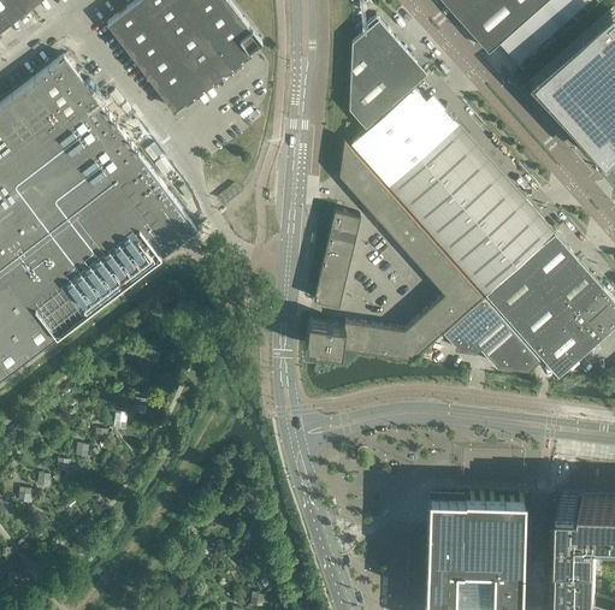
[(0,0),(0,34),(31,11),(22,0),(0,0)]
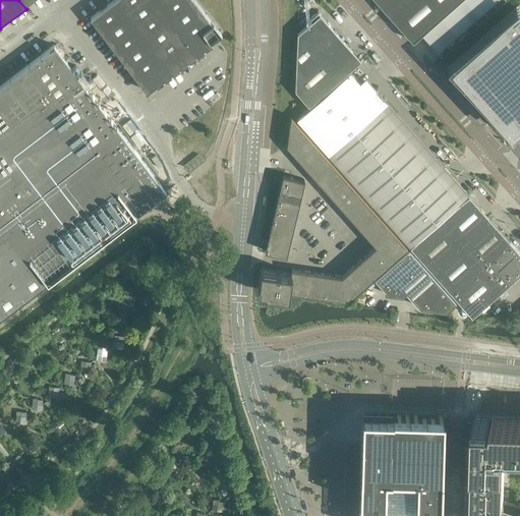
[(38,0),(18,0),(26,9),(38,0)]
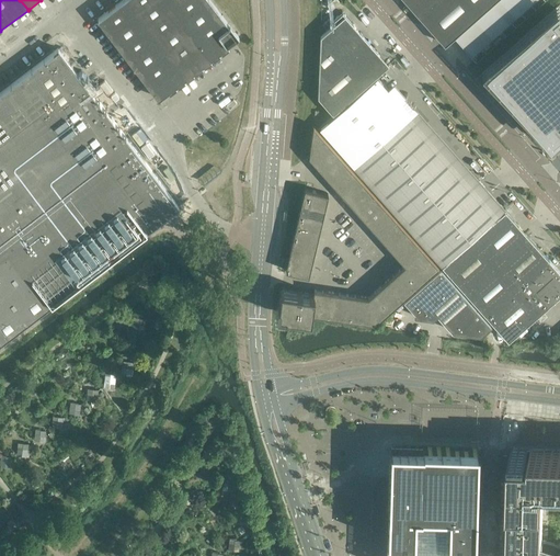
[(212,64),(213,63),(220,57),(221,56),(221,55),(226,53),(229,50),(239,42),(238,41),(230,30),(219,15),(206,0),(129,0),(125,4),(153,42),(180,22),(212,64)]
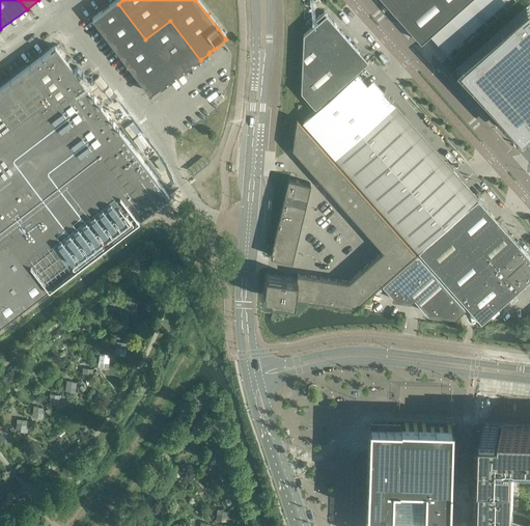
[(380,0),(402,25),(403,26),(409,32),(413,37),(421,47),(430,38),(473,0),(380,0)]
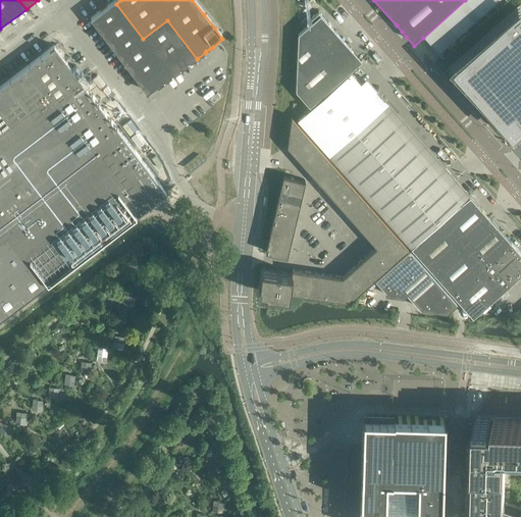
[(465,0),(423,38),(429,44),(437,53),(444,60),(511,0),(465,0)]
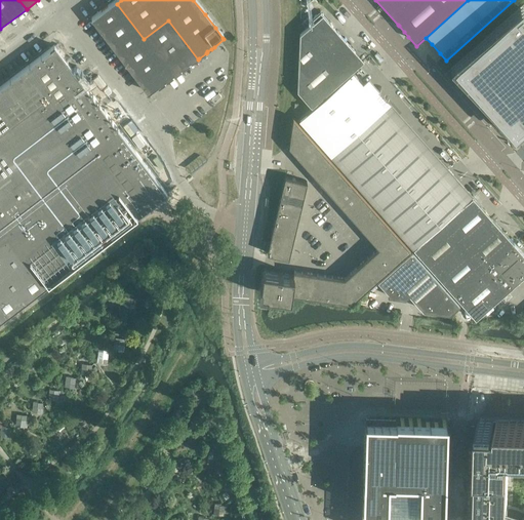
[(316,2),(308,9),(312,13),(319,7),(316,2)]
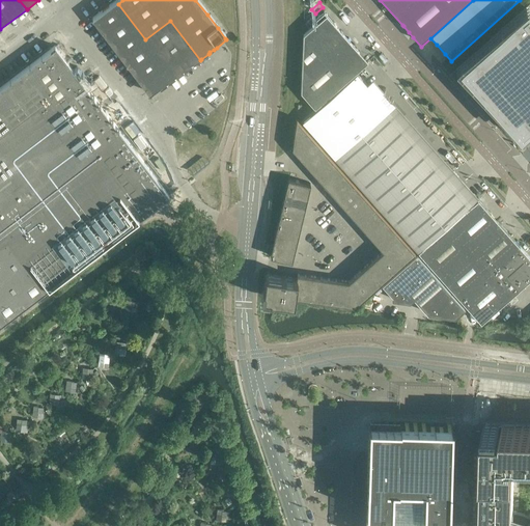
[(145,39),(118,4),(93,23),(120,58),(145,39)]
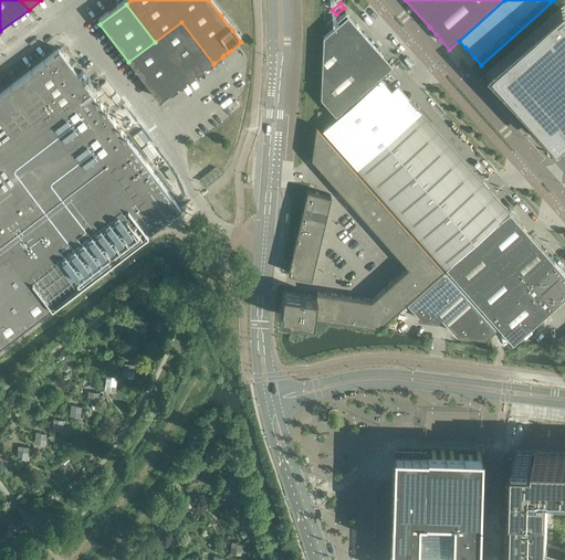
[(564,12),(564,11),(491,76),(492,77),(492,78),(556,149),(562,144),(564,141),(564,12)]
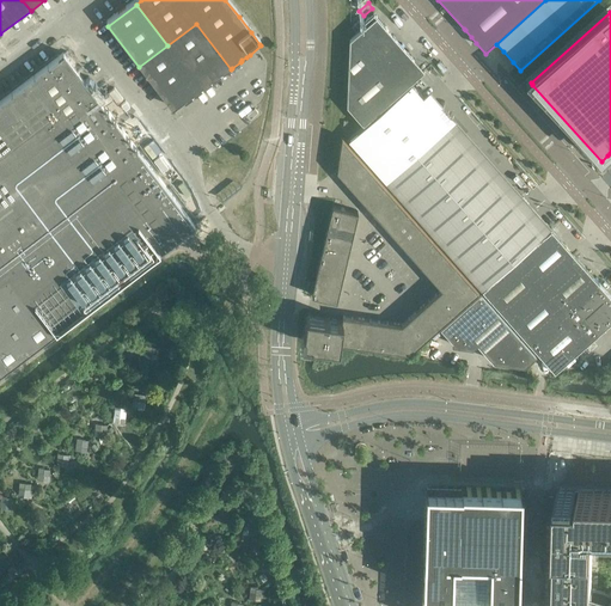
[(349,86),(389,51),(397,43),(390,36),(374,18),(362,29),(365,32),(350,44),(349,86)]
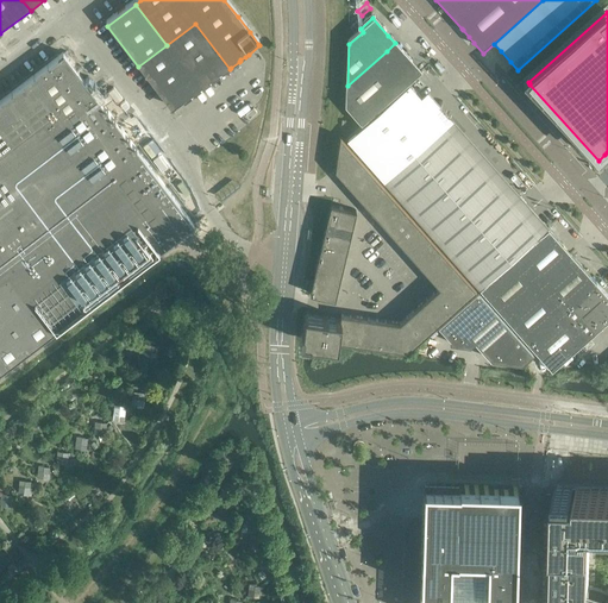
[(173,112),(185,104),(188,101),(192,98),(194,96),(201,90),(204,89),(211,83),(213,82),(220,76),(221,75),(223,75),(230,69),(195,24),(167,45),(138,67),(173,112)]
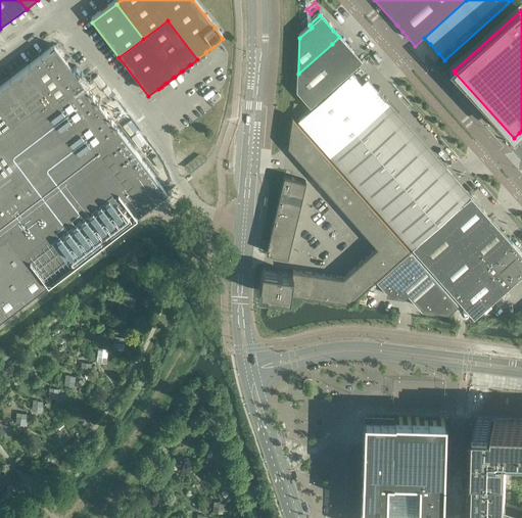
[(216,27),(215,28),(221,36),(222,38),(224,37),(216,27)]
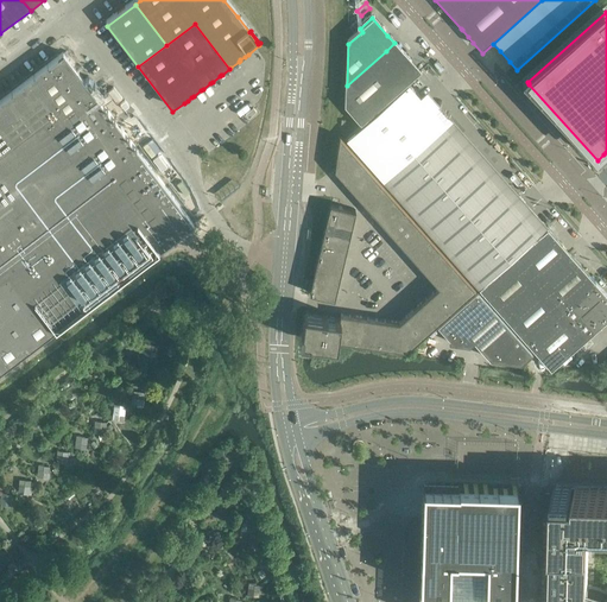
[(394,43),(386,51),(404,73),(413,64),(394,43)]
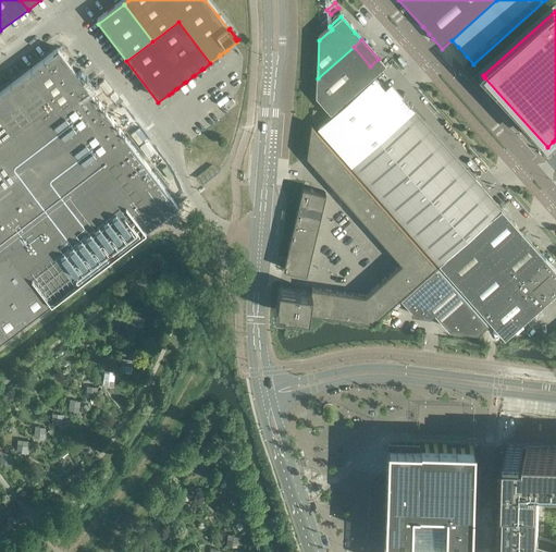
[(374,71),(370,66),(354,47),(318,78),(317,101),(320,105),(332,118),(379,76),(374,71)]
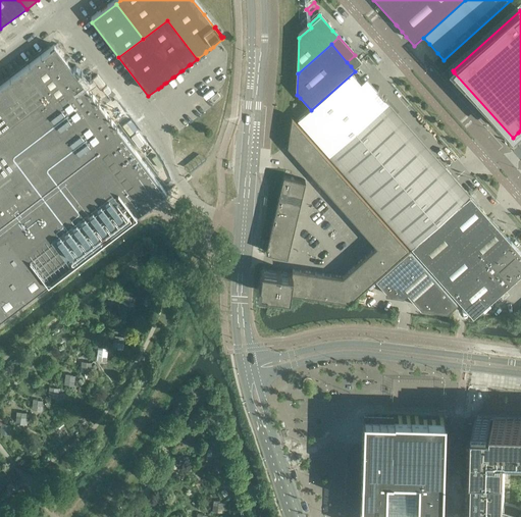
[(129,148),(55,50),(0,92),(0,105),(67,195),(129,148)]
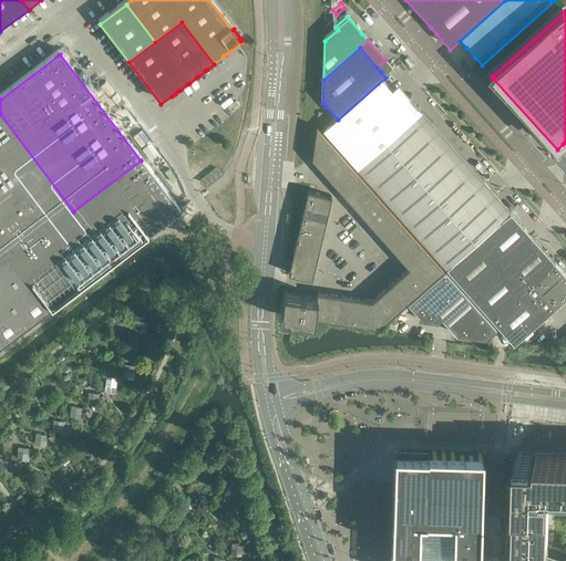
[(394,70),(386,60),(377,68),(381,72),(386,78),(394,70)]
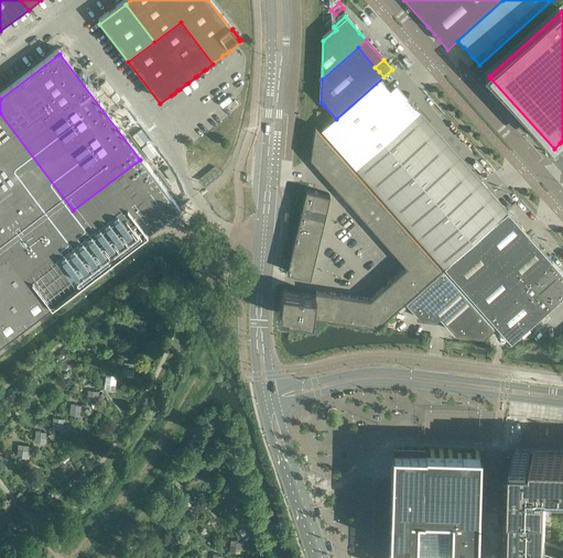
[(391,95),(380,83),(337,121),(323,134),(445,272),(446,272),(504,221),(487,203),(465,177),(398,102),(391,95)]
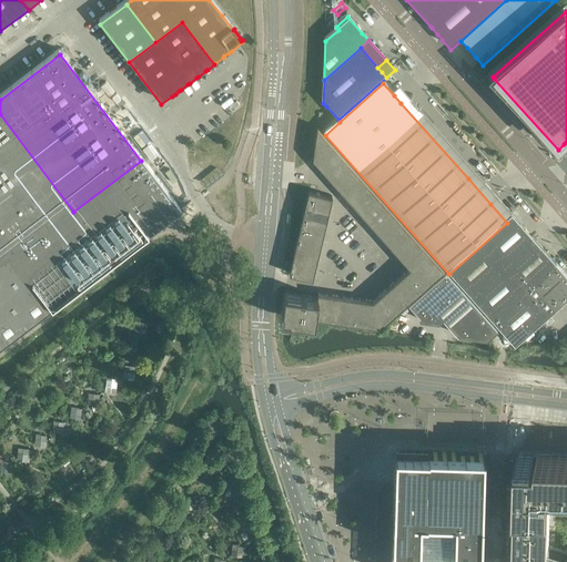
[(401,89),(394,95),(401,103),(468,179),(490,204),(507,223),(514,216),(498,198),(401,89)]
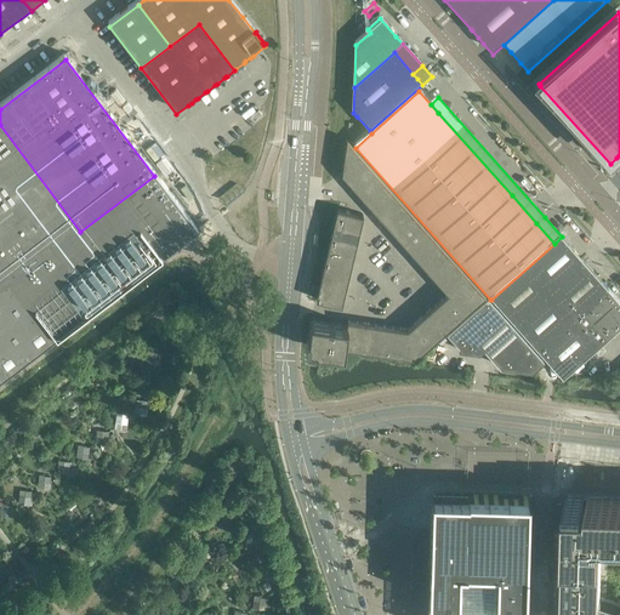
[(80,232),(0,125),(0,292),(9,286),(80,232)]
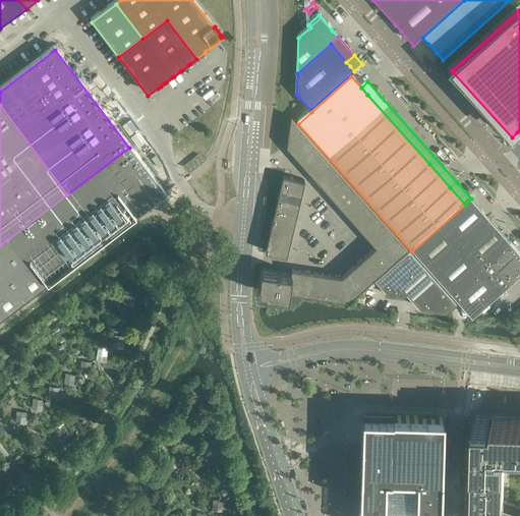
[(296,125),(292,121),(288,150),(289,151),(290,150),(294,155),(293,156),(295,158),(311,144),(296,125)]
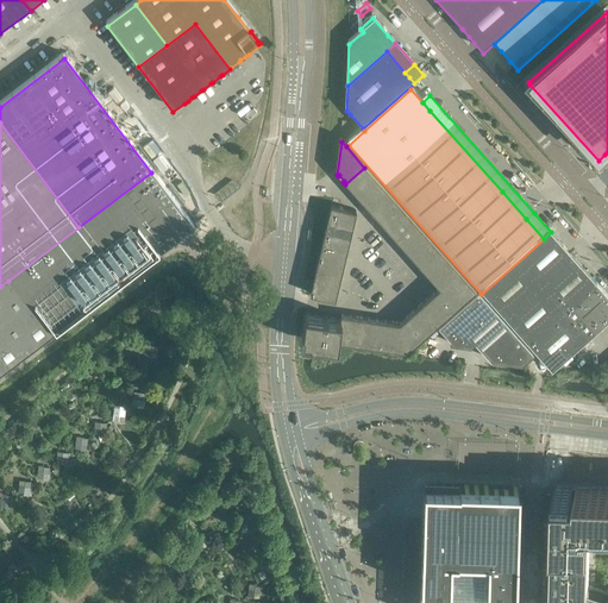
[(353,194),(373,177),(364,168),(345,184),(348,188),(349,187),(353,192),(353,193),(353,194)]
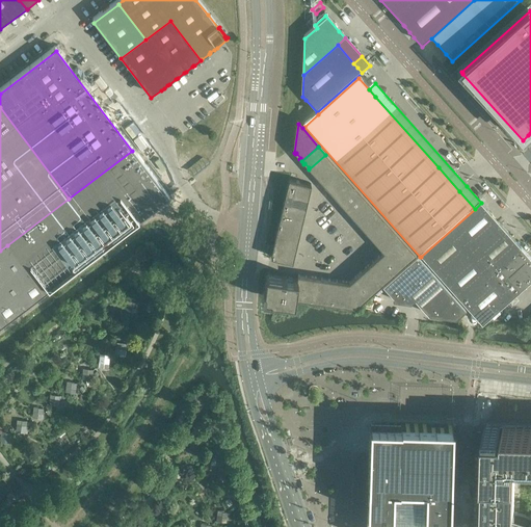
[(147,219),(170,201),(132,151),(69,199),(7,245),(46,295),(64,282),(147,219)]
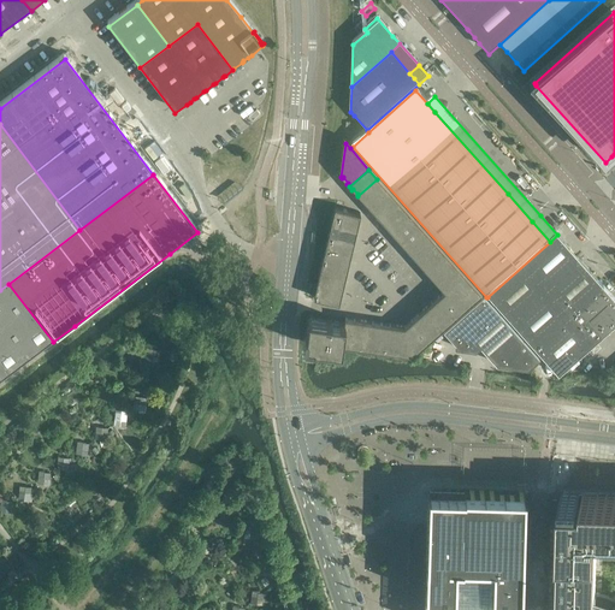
[(370,209),(389,193),(377,179),(358,196),(359,196),(360,196),(365,201),(364,202),(370,209)]
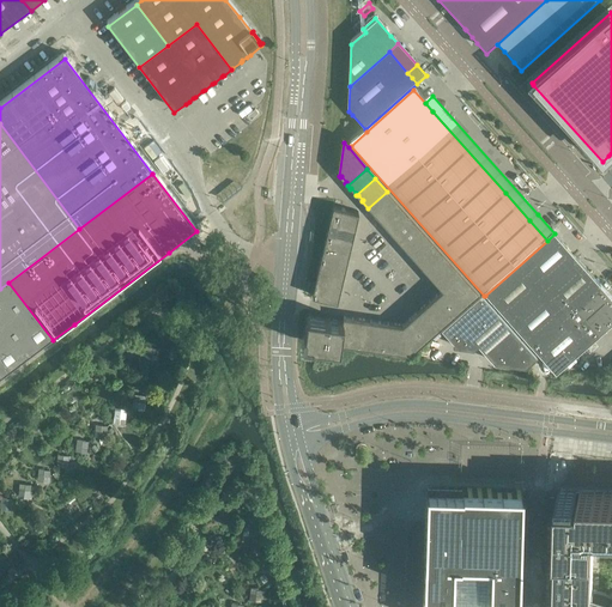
[(380,222),(399,205),(387,192),(368,208),(374,216),(375,214),(380,220),(380,222)]
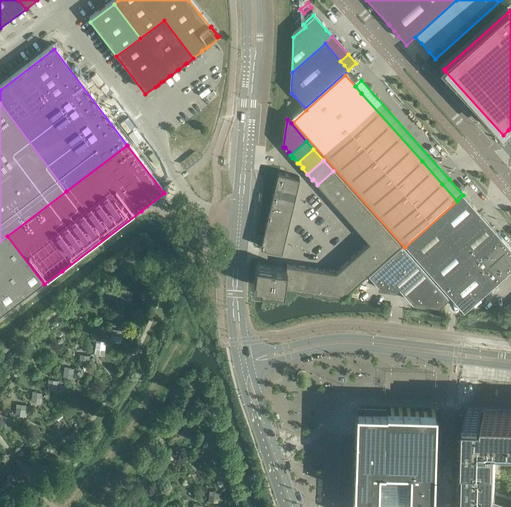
[(327,197),(343,182),(333,171),(317,185),(317,186),(318,186),(319,185),(323,190),(322,191),(327,197)]
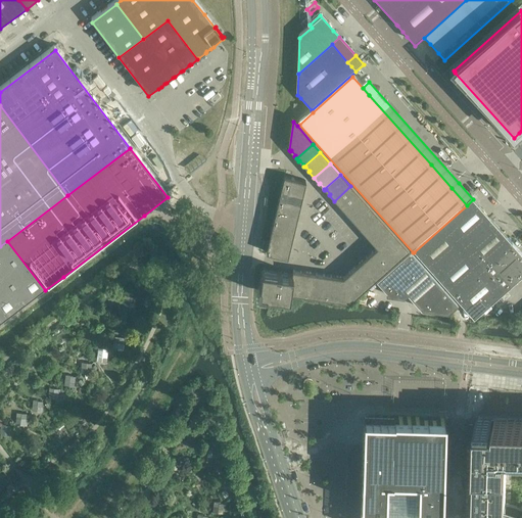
[(304,194),(306,186),(285,181),(282,196),(303,201),(302,200),(303,194),(304,194)]
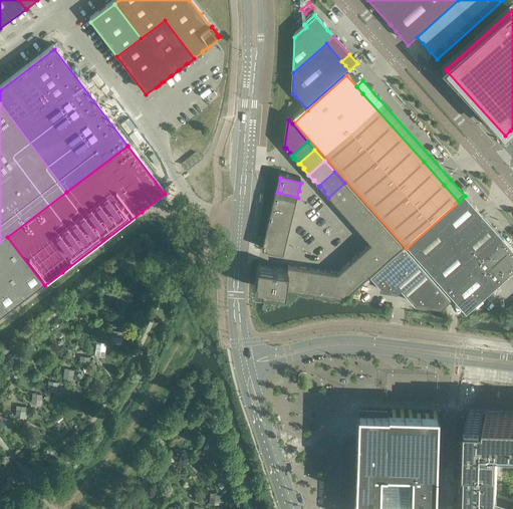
[(338,209),(354,194),(344,183),(328,198),(333,204),(334,203),(338,207),(338,208),(338,209)]
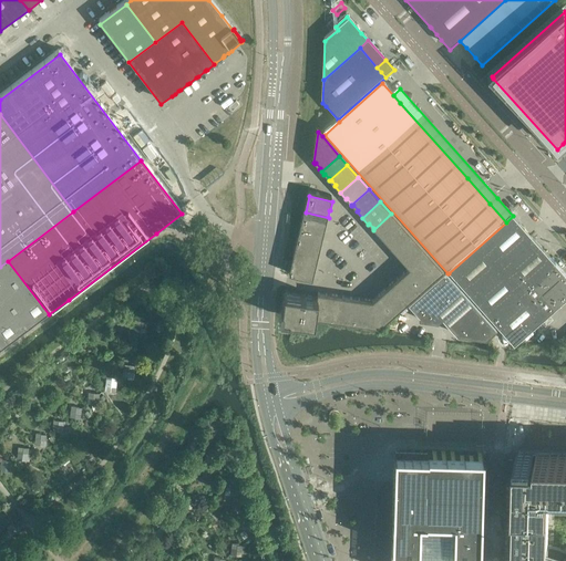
[(326,226),(327,219),(328,219),(328,218),(329,218),(306,213),(301,229),(325,235),(327,226),(326,226)]
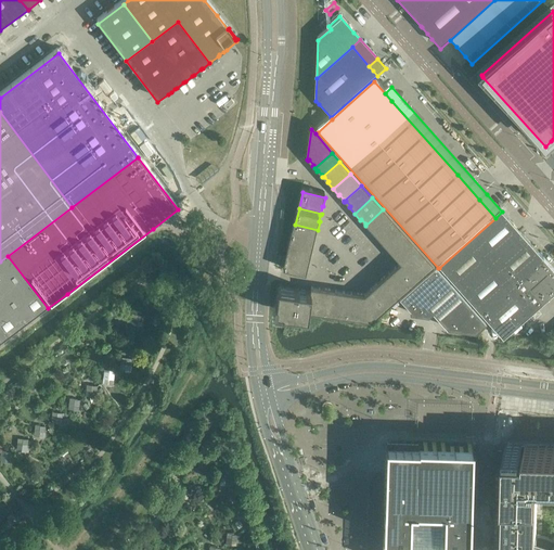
[(376,238),(394,222),(383,209),(365,226),(366,226),(371,230),(370,231),(376,238)]
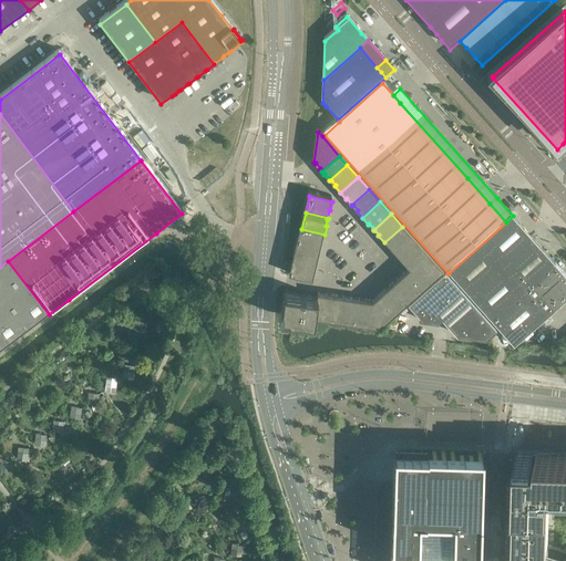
[(562,273),(556,268),(556,267),(531,239),(512,217),(506,222),(449,273),(515,349),(545,322),(561,309),(565,303),(565,278),(562,273)]
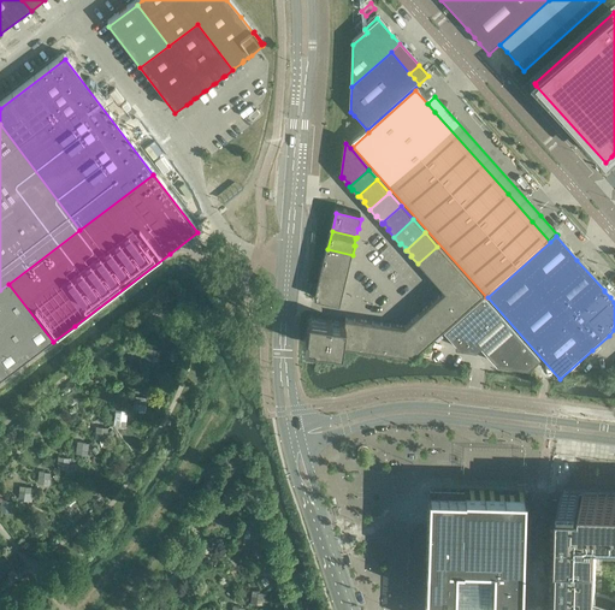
[(430,277),(449,260),(437,247),(418,264),(424,271),(425,270),(430,276),(430,277)]
